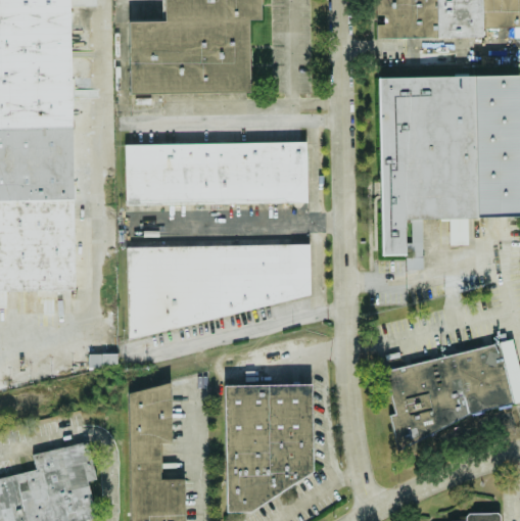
[(95,0),(96,287),(0,289),(0,0),(95,0)]
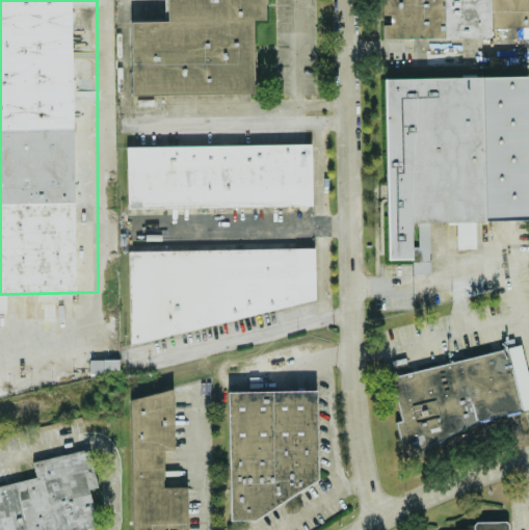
[(133,93),(134,22),(169,21),(168,0),(267,0),(268,20),(257,21),(258,90),(133,93)]
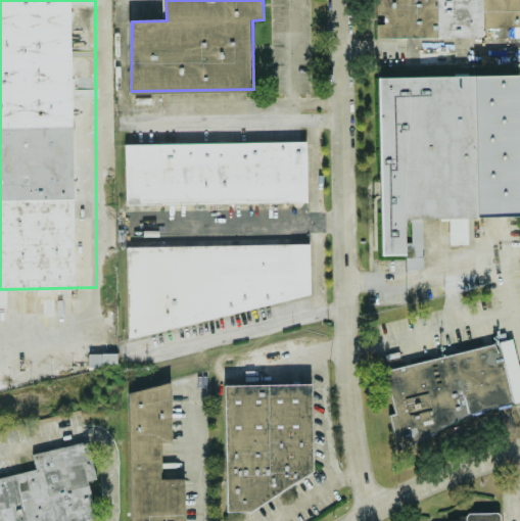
[(379,26),(386,24),(384,0),(519,0),(519,28),(487,28),(486,36),(380,37),(379,26)]
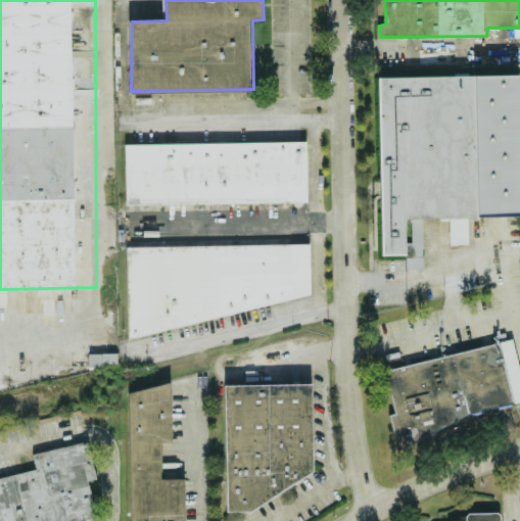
[(381,254),(378,77),(475,76),(478,217),(408,219),(408,254),(381,254)]
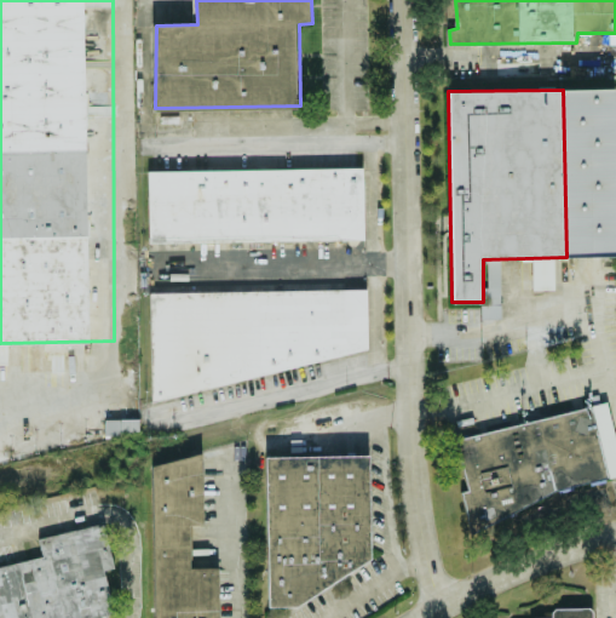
[(148,171),(366,170),(368,240),(149,244),(148,171)]
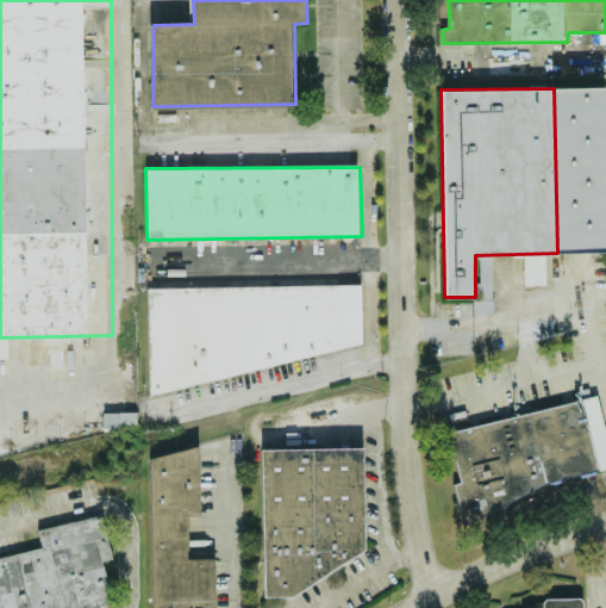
[(148,289),(362,284),(363,343),(149,396),(148,289)]
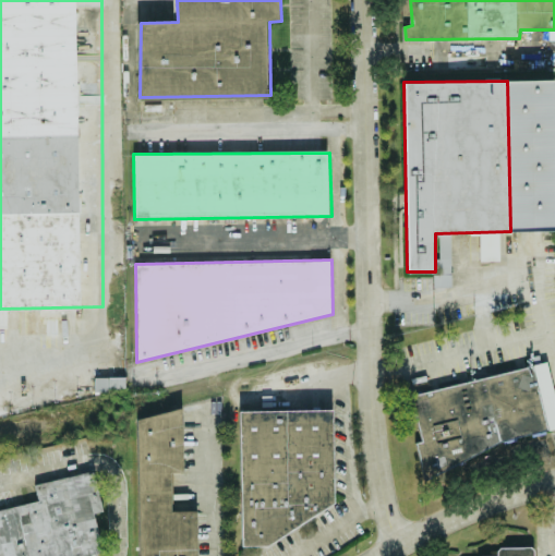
[(425,480),(417,439),(423,437),(413,396),(532,364),(547,430),(499,442),(425,480)]
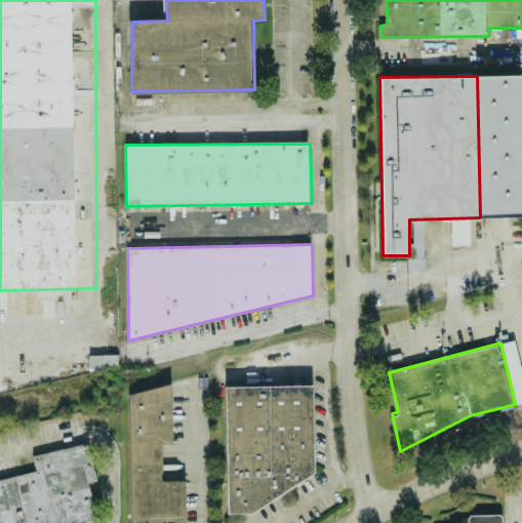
[(120,353),(91,353),(91,366),(120,366),(120,353)]
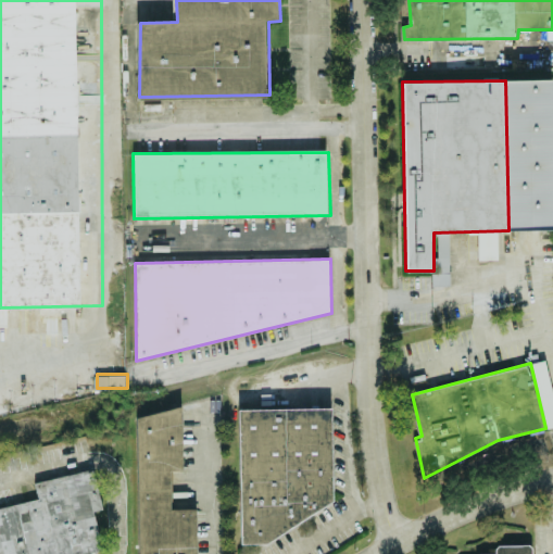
[(139,553),(137,417),(181,404),(183,467),(172,467),(171,507),(197,505),(198,553),(139,553)]
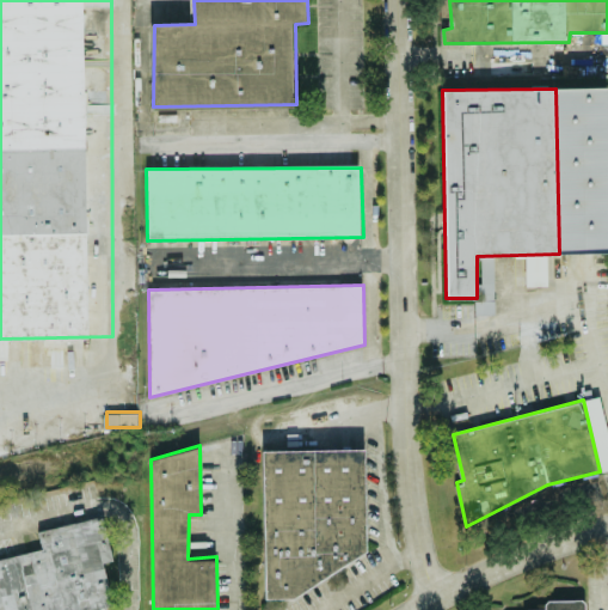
[(263,449),(364,449),(368,548),(293,598),(265,598),(263,449)]
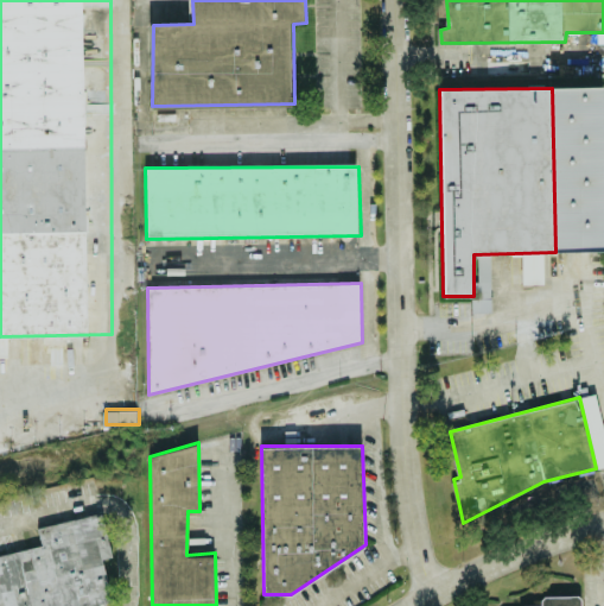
[(86,605),(0,605),(0,555),(43,544),(39,528),(105,512),(114,555),(103,557),(114,599),(86,605)]
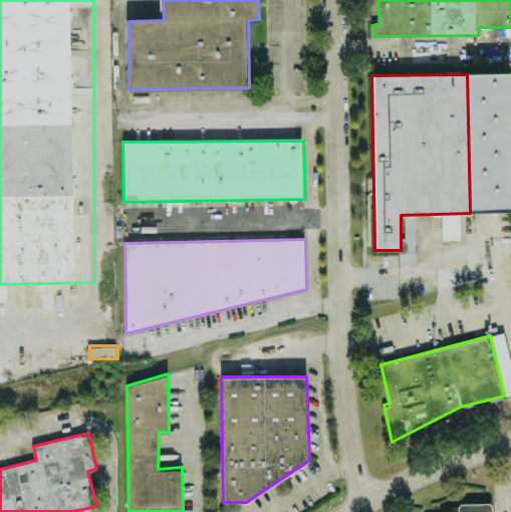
[(444,511),(445,511),(460,511),(459,506),(464,503),(490,503),(493,505),(493,511),(444,511)]
